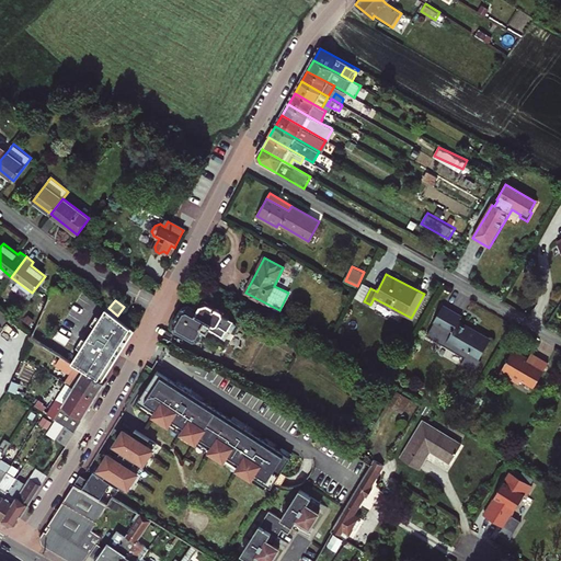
[(228,331),(232,321),(224,316),(221,310),(209,304),(201,306),(196,313),(189,309),(184,310),(178,322),(179,328),(195,336),(202,334),(208,322),(218,328),(219,325),(228,331)]
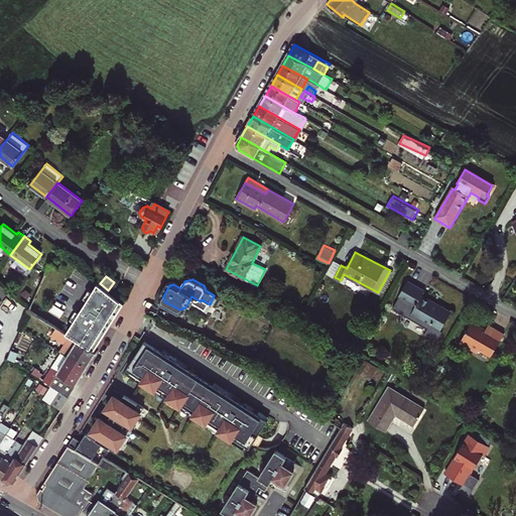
[(431,325),(440,331),(452,312),(422,295),(424,291),(407,281),(399,296),(416,306),(409,317),(429,329),(431,325)]
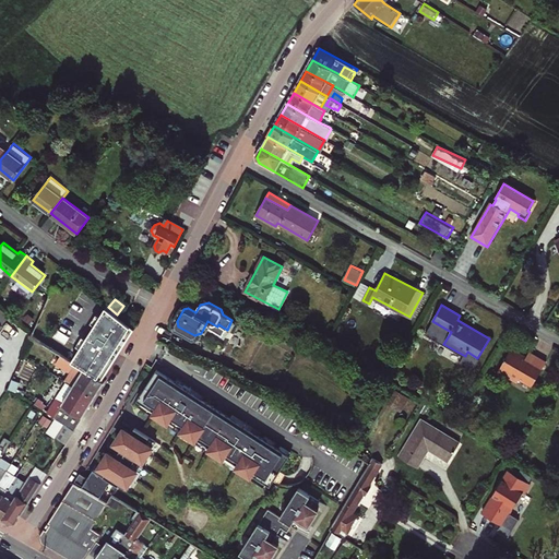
[(134,329),(117,314),(108,307),(107,306),(98,319),(126,342),(134,329)]
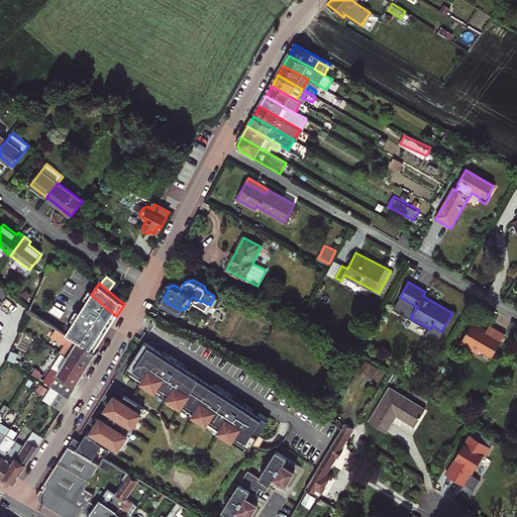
[(67,333),(94,350),(116,316),(91,295),(67,333)]
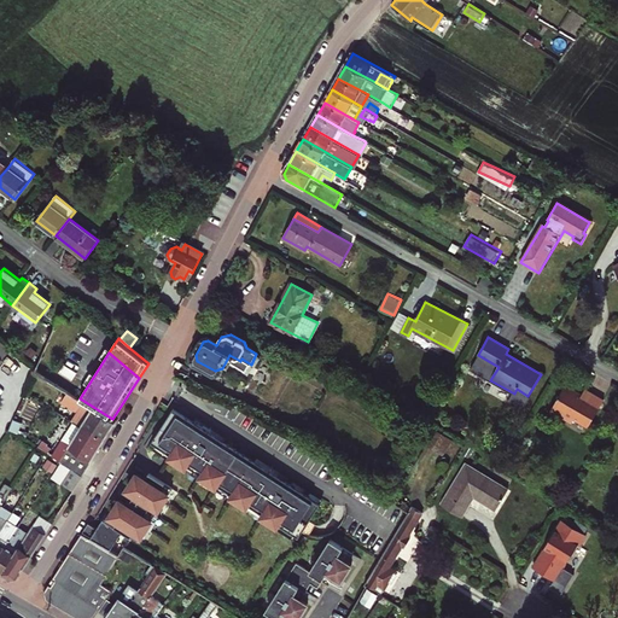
[(587,425),(602,398),(584,388),(581,394),(564,384),(549,409),(571,421),(573,418),(587,425)]
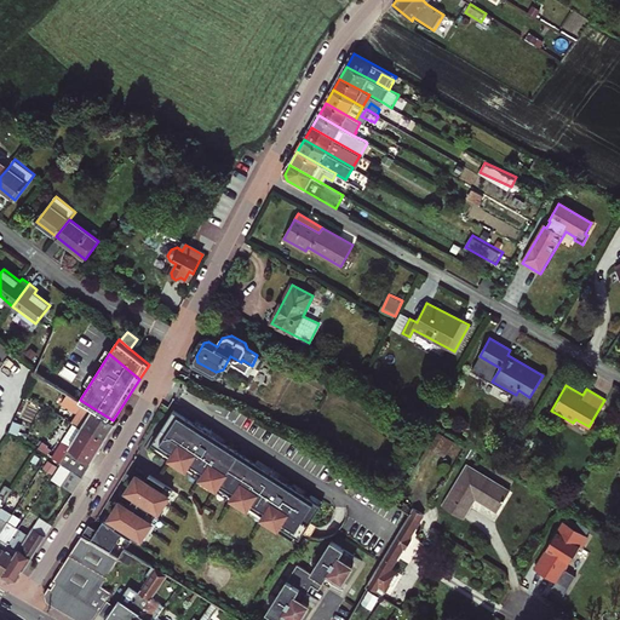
[(527,402),(529,397),(518,390),(516,395),(527,402)]
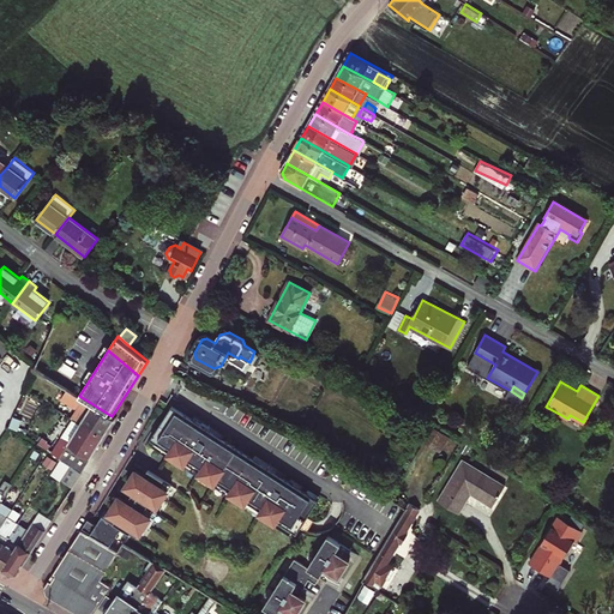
[(88,414),(84,421),(104,434),(115,419),(112,416),(67,389),(62,398),(88,414)]
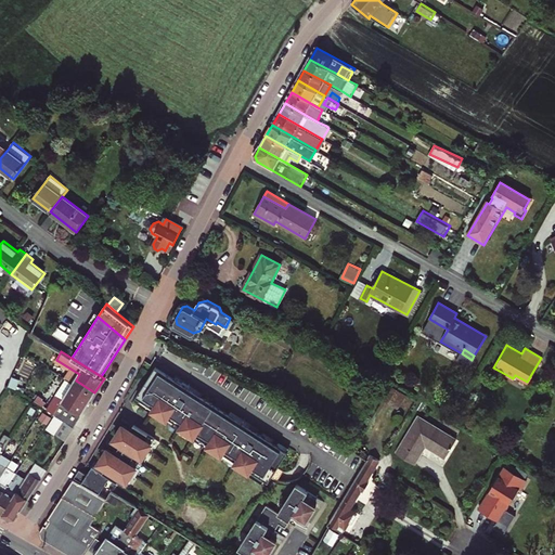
[(156,366),(137,397),(154,408),(153,410),(167,420),(169,417),(182,426),(181,427),(195,437),(196,435),(209,443),(208,446),(222,454),(223,452),(237,461),(236,463),(250,472),(252,470),(269,481),(288,451),(256,430),(255,434),(242,425),(243,423),(188,387),(185,389),(172,381),(173,378),(156,366)]
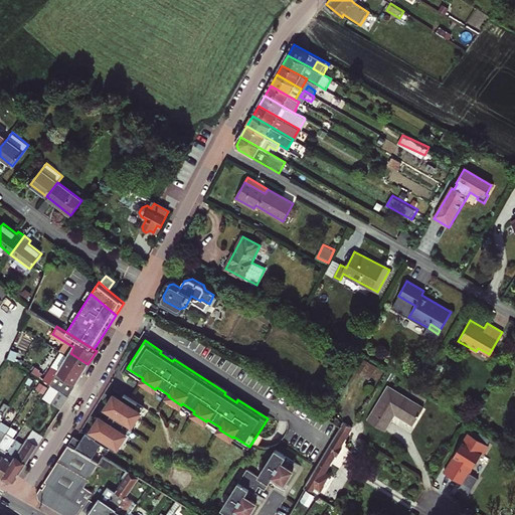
[(60,370),(58,371),(76,383),(88,364),(70,353),(68,355),(62,351),(53,365),(60,370)]
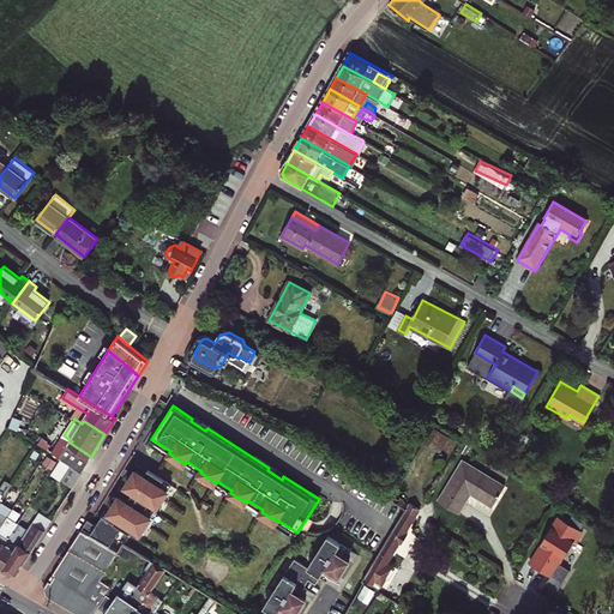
[(435,428),(427,444),(440,452),(450,438),(435,428)]
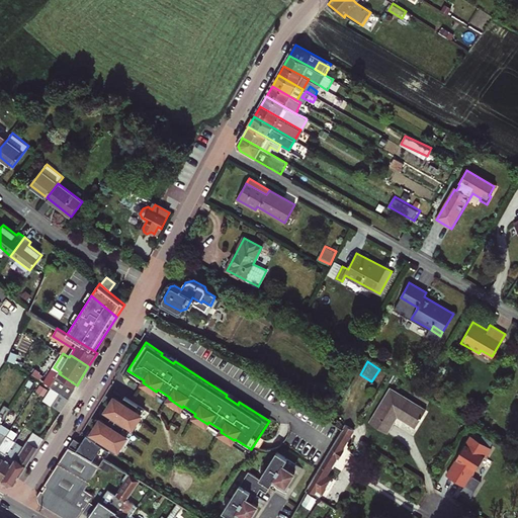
[(77,385),(59,373),(51,386),(59,392),(70,399),(77,385)]
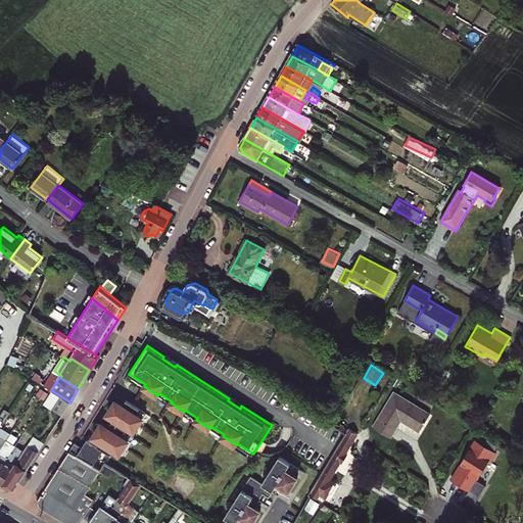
[(395,393),(374,427),(390,437),(401,419),(420,431),(430,415),(395,393)]
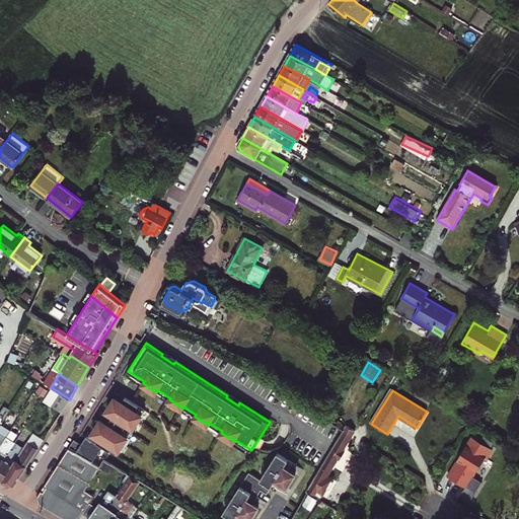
[(62,412),(70,399),(59,392),(56,398),(52,404),(62,412)]
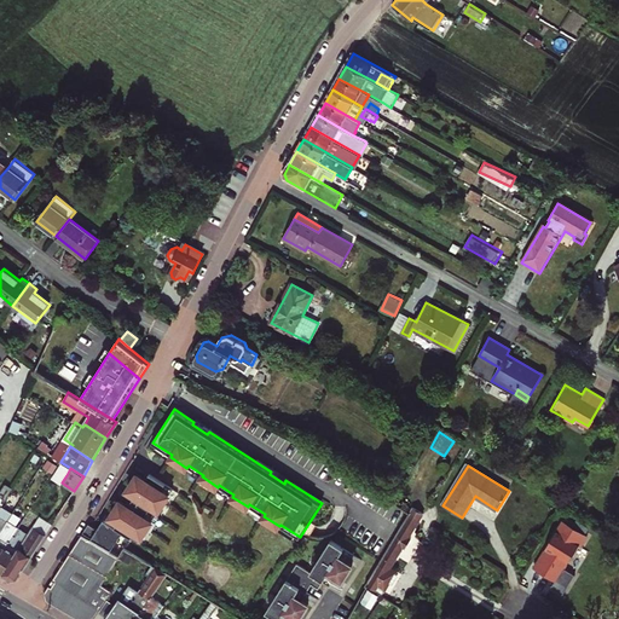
[(88,524),(82,532),(114,550),(125,533),(140,543),(173,489),(150,474),(146,479),(138,474),(128,491),(137,496),(129,507),(122,502),(111,518),(120,522),(116,527),(103,519),(97,528),(88,524)]
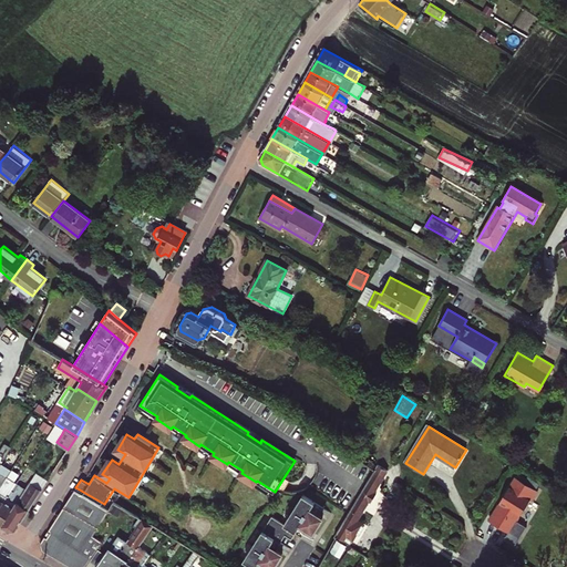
[(0,465),(1,464),(12,447),(4,443),(0,450),(0,465)]
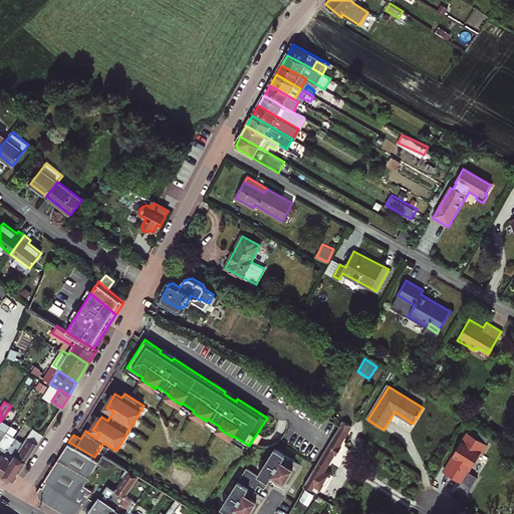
[(0,422),(0,443),(6,433),(10,427),(1,421),(0,422)]
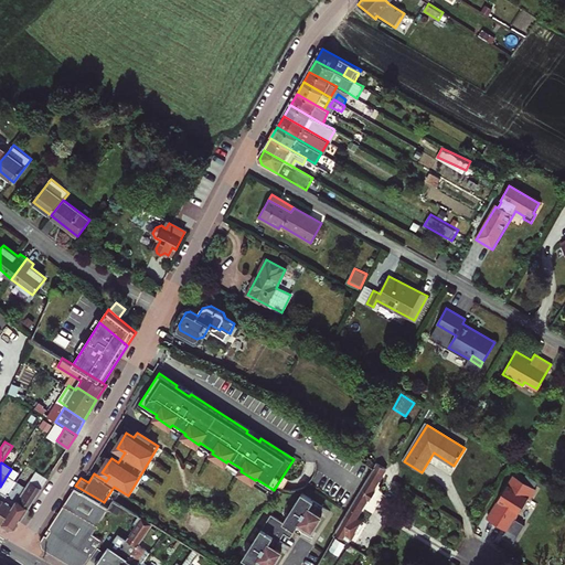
[(336,535),(349,544),(355,532),(359,533),(363,525),(356,521),(369,500),(371,501),(375,493),(373,492),(387,468),(377,462),(374,468),(334,534),(336,535)]
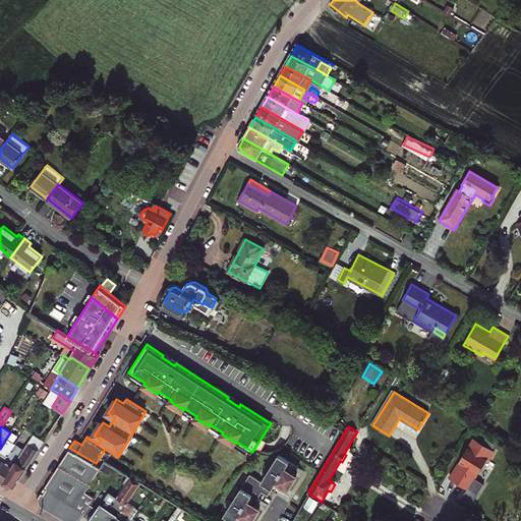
[(34,435),(27,444),(38,451),(44,442),(34,435)]
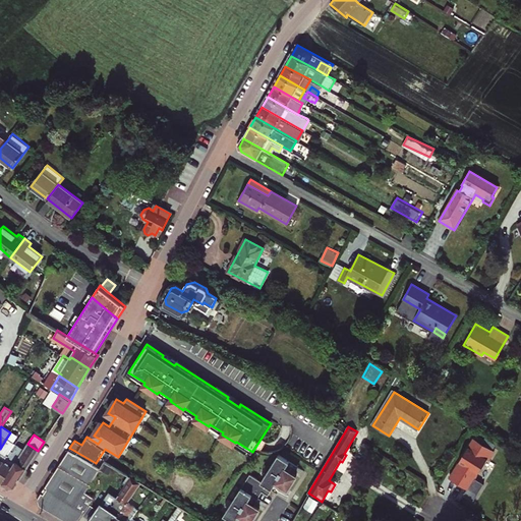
[(0,466),(15,445),(6,439),(0,449),(0,466)]
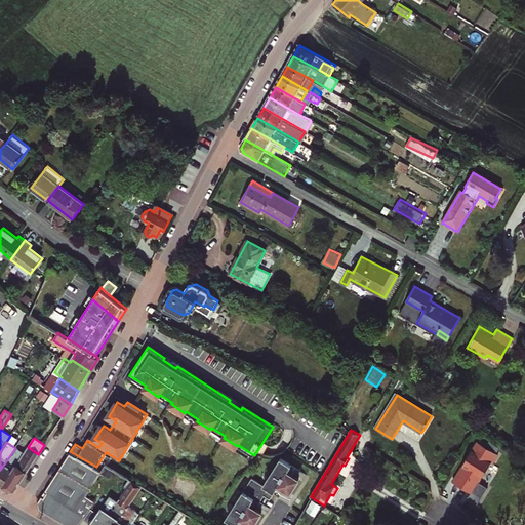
[(454,482),(472,493),(469,498),(478,505),(488,487),(479,481),(490,462),(493,465),(499,455),(479,442),(454,482)]
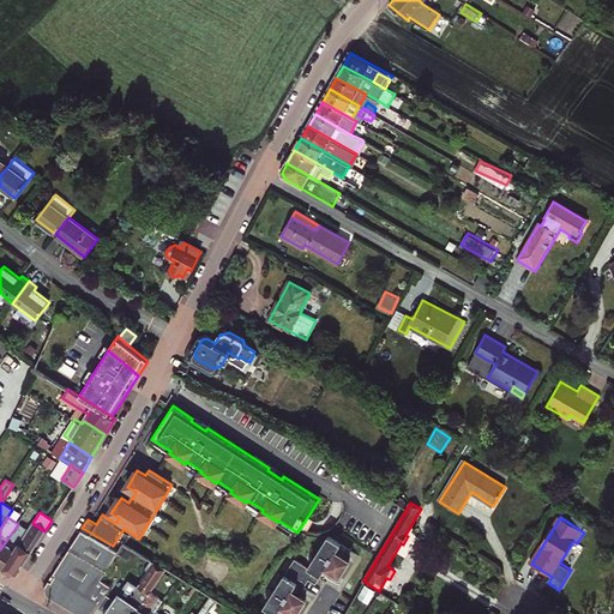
[(17,576),(44,531),(32,523),(28,531),(2,571),(11,576),(17,576)]
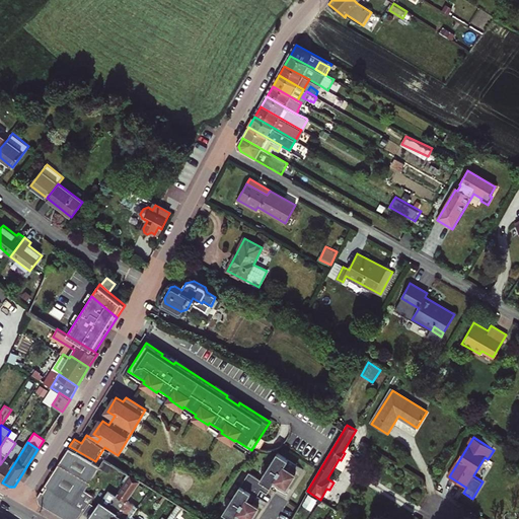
[(0,480),(2,483),(23,449),(15,443),(0,464),(0,480)]
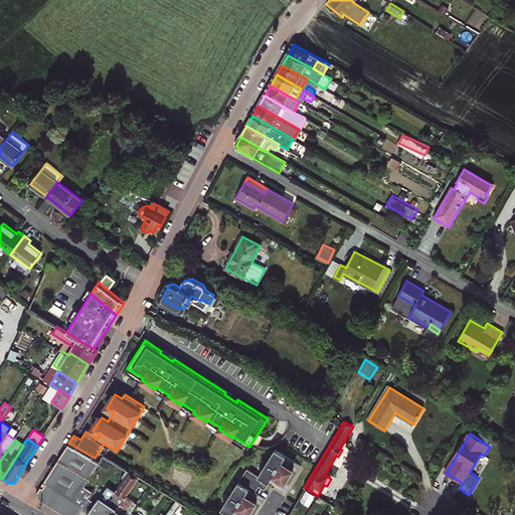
[(72,448),(67,445),(37,493),(39,499),(72,448)]
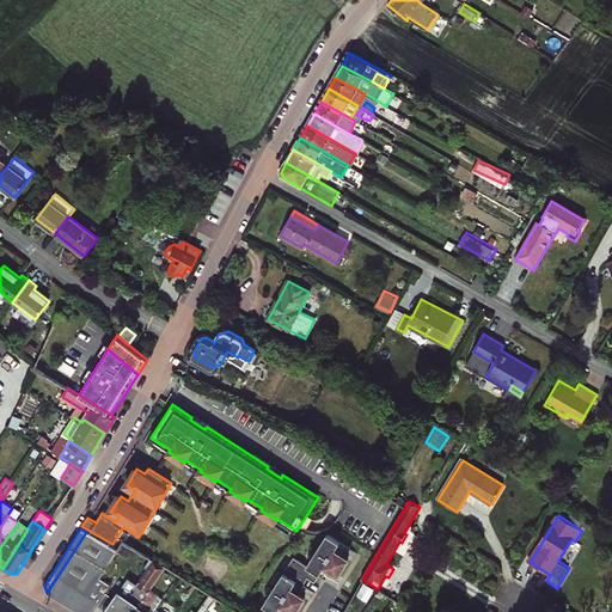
[(54,598),(93,536),(86,532),(47,593),(48,594),(54,598)]
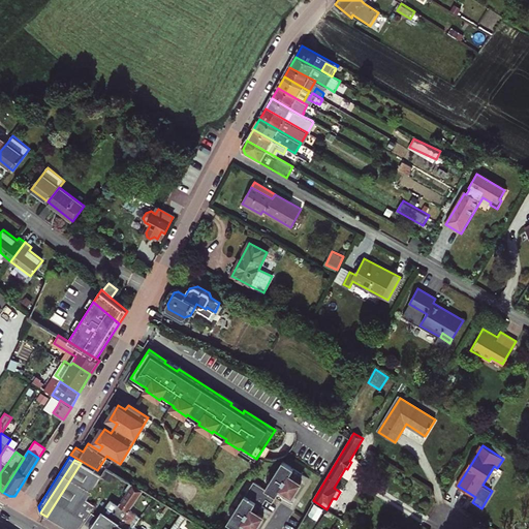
[(253,483),(226,524),(235,528),(246,528),(248,527),(250,528),(255,528),(262,518),(256,514),(266,500),(272,504),(276,497),(281,501),(286,494),(291,498),(301,484),(294,480),(299,473),(282,462),(265,490),(253,483)]
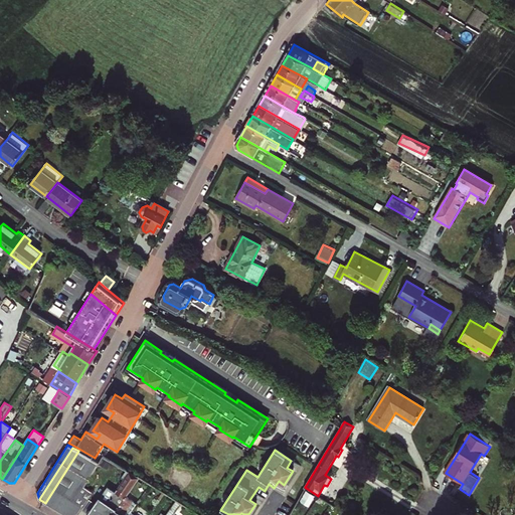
[(78,451),(45,503),(63,514),(77,514),(94,492),(86,487),(100,464),(78,451)]
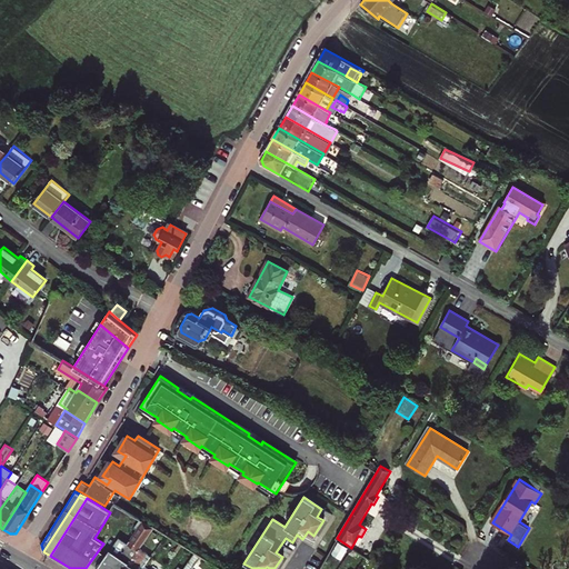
[(97,568),(125,568),(140,548),(153,528),(139,519),(135,527),(137,529),(128,542),(122,539),(113,551),(110,549),(97,568)]
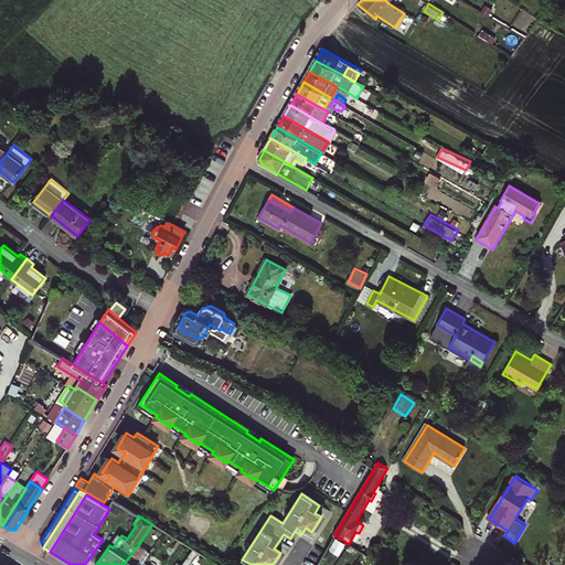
[(141,564),(150,552),(139,544),(124,564),(141,564)]
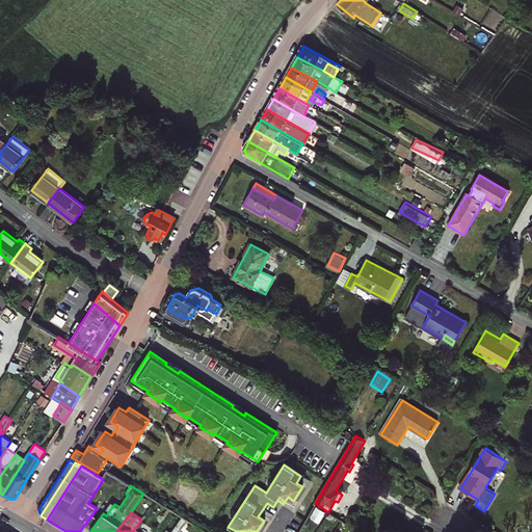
[(180,531),(188,521),(182,517),(171,531),(180,531)]
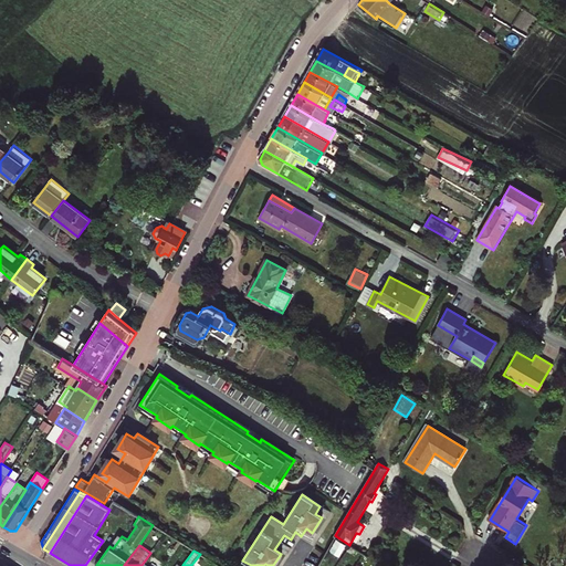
[(142,565),(156,565),(160,559),(150,553),(142,565)]
